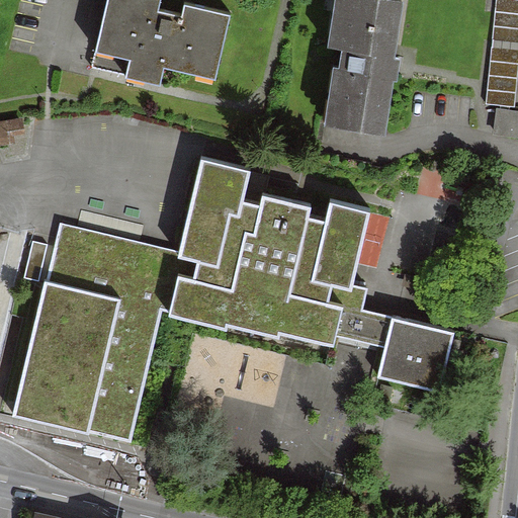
[(164,0),(163,0),(109,0),(96,57),(130,64),(126,78),(158,85),(161,69),(213,82),(229,16),(184,6),(181,19),(161,14),(164,0)]
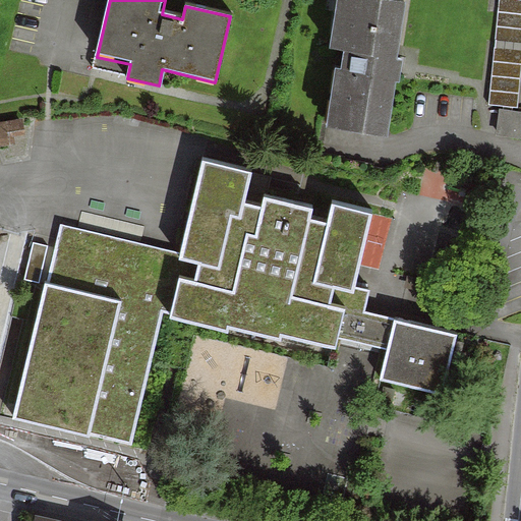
[(335,69),(327,126),(387,135),(395,82),(399,82),(402,60),(396,60),(405,1),(397,0),(336,0),(330,48),(344,50),(341,70),(335,69)]
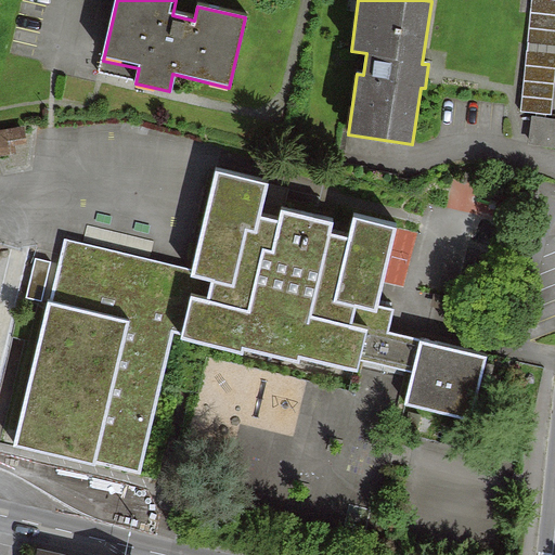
[(554,78),(554,0),(531,0),(520,112),(552,115),(554,78)]
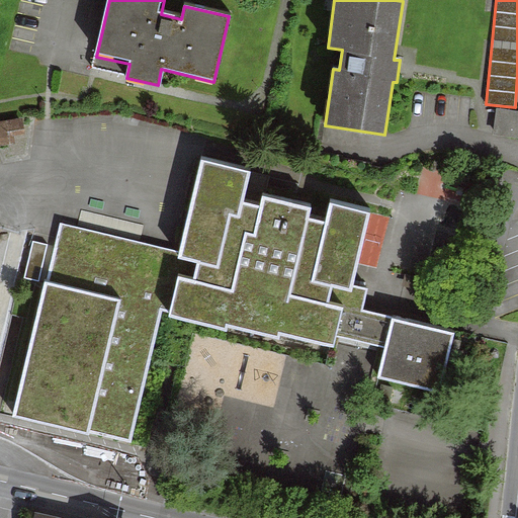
[(517,111),(496,109),(493,136),(517,139),(517,111)]
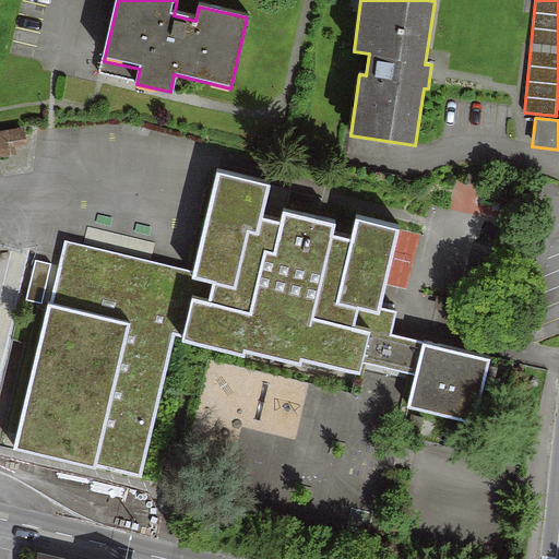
[(28,153),(26,130),(0,132),(0,146),(1,156),(28,153)]
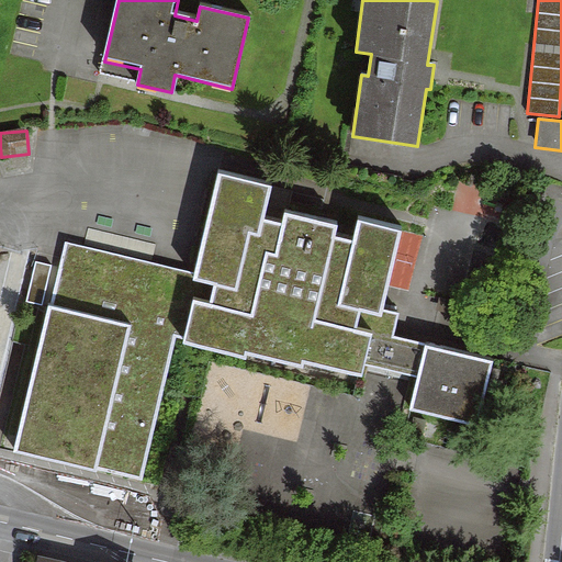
[(276,189),(217,176),(194,272),(68,242),(65,253),(38,246),(27,289),(55,295),(18,450),(138,480),(172,344),(186,347),(348,385),(355,360),(427,378),(420,407),(472,419),(486,363),(386,339),(393,313),(381,310),(400,229),(358,220),(353,238),(337,235),(340,221),(283,208),(281,220),(269,216),(276,189)]
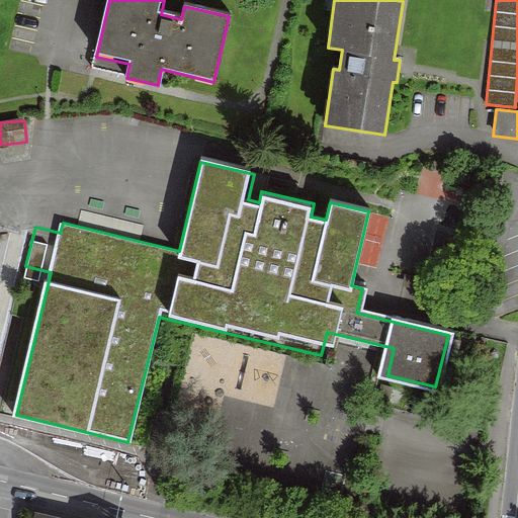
[(380,369),(384,349),(370,346),(365,366),(380,369)]
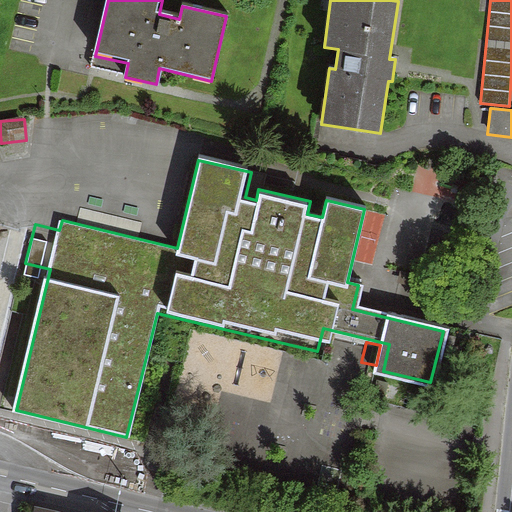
All buildings are outlined.
